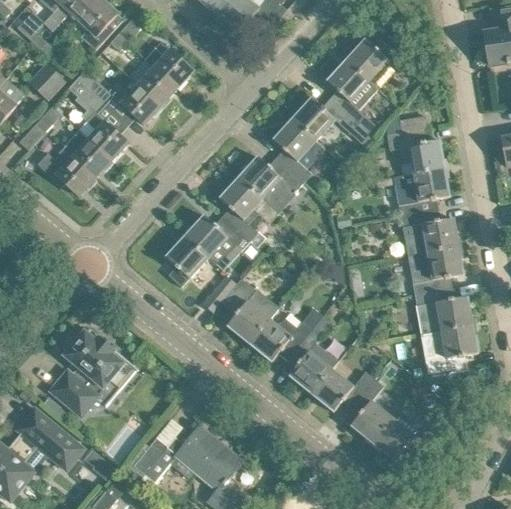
[(0,0),(0,11),(5,16),(11,9),(1,0),(0,0)]
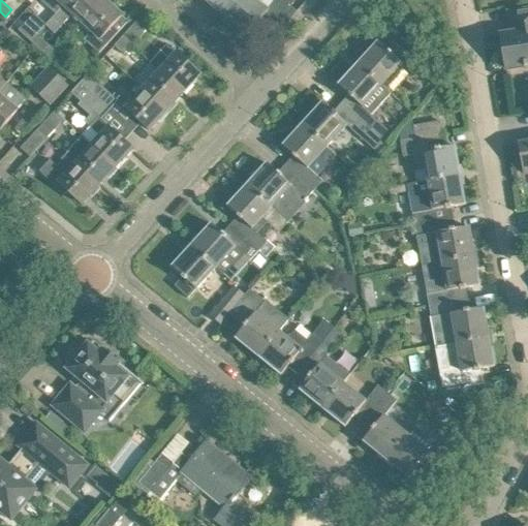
[(64,0),(61,4),(56,0),(54,0),(49,5),(55,11),(44,23),(54,31),(70,12),(80,21),(97,0),(64,0)]
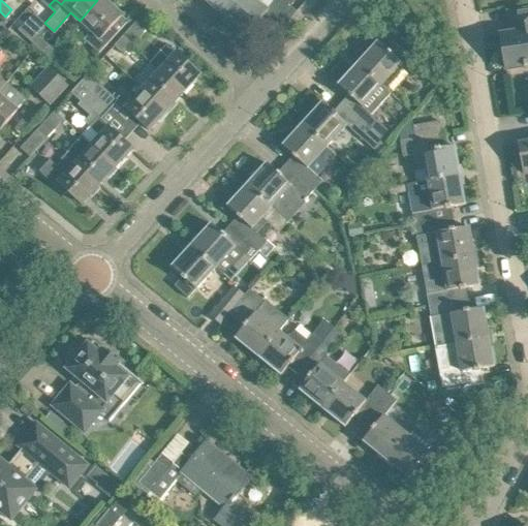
[(113,34),(127,19),(105,0),(97,0),(80,21),(90,30),(84,37),(98,51),(113,34)]
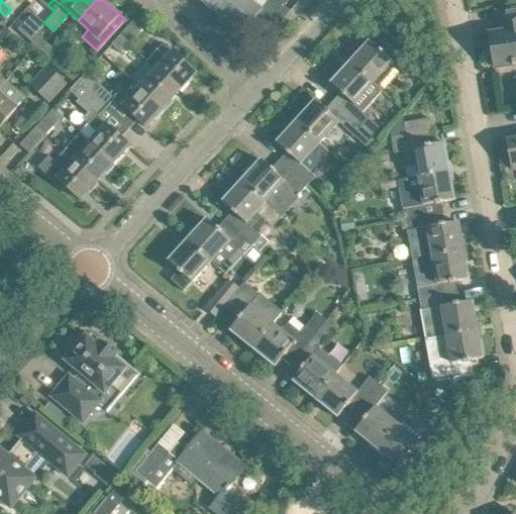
[(202,0),(215,11),(225,0),(202,0)]
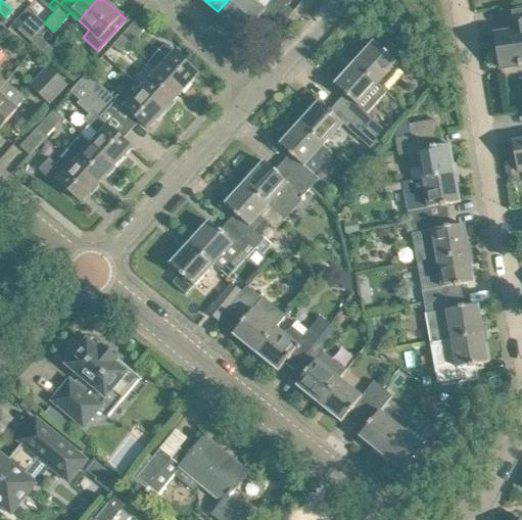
[(228,0),(218,11),(240,32),(239,33),(240,34),(250,22),(259,32),(286,3),(282,0),(228,0)]
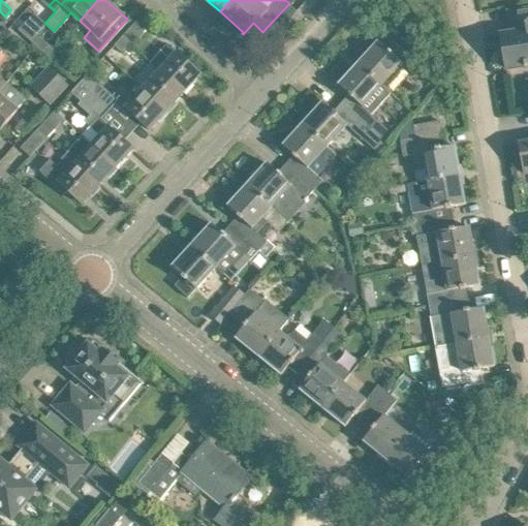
[(527,6),(507,10),(510,31),(500,32),(502,49),(498,49),(500,64),(504,64),(505,67),(524,64),(524,66),(527,65),(527,63),(527,6)]
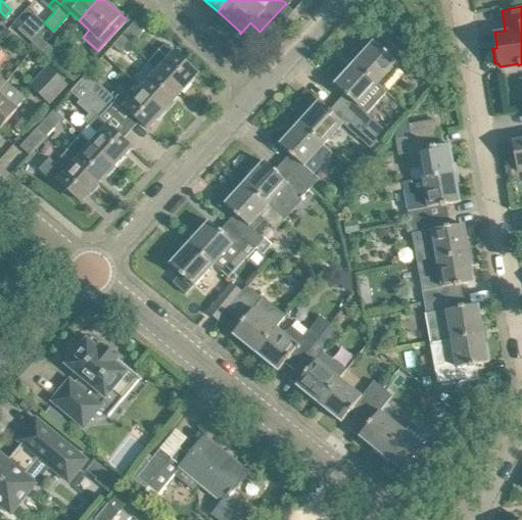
[(136,15),(120,35),(129,43),(146,25),(136,15)]
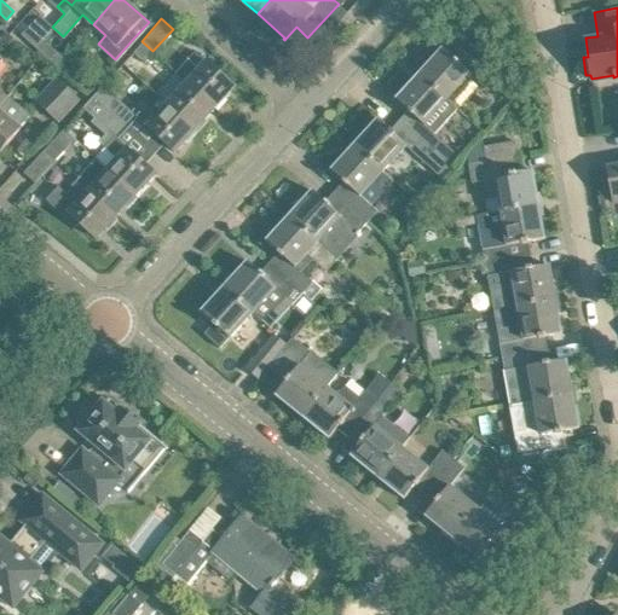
[(34,46),(42,38),(28,24),(19,33),(34,46)]
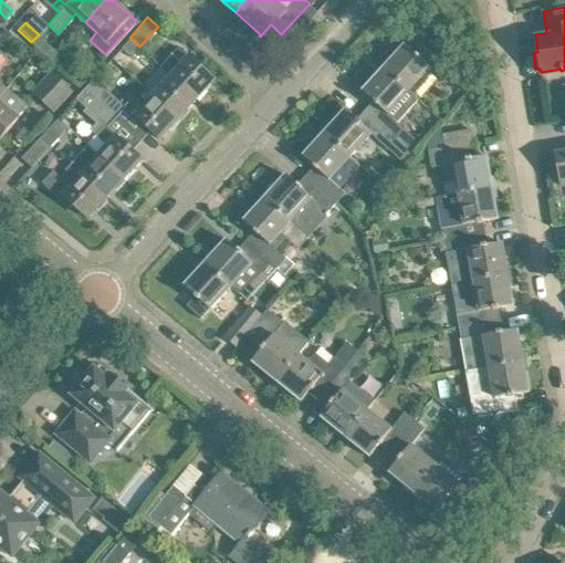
[(31,42),(51,60),(60,51),(53,44),(52,45),(39,34),(31,42)]
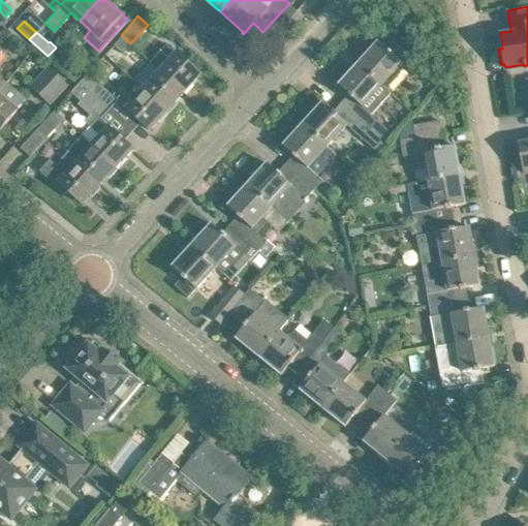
[(123,52),(130,43),(121,35),(113,43),(123,52)]
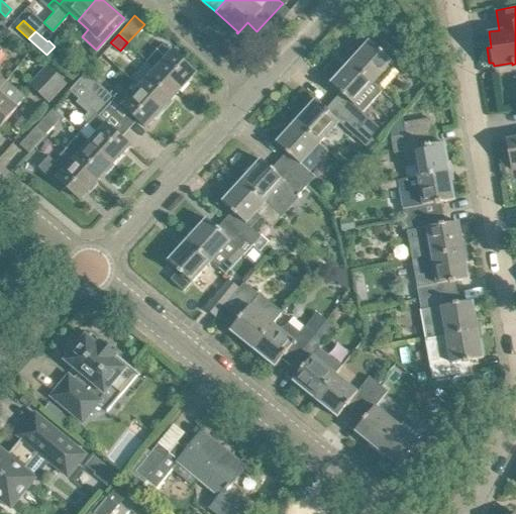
[(349,61),(373,82),(391,61),(403,72),(412,63),(384,37),(377,45),(368,38),(367,39),(368,40),(349,61)]
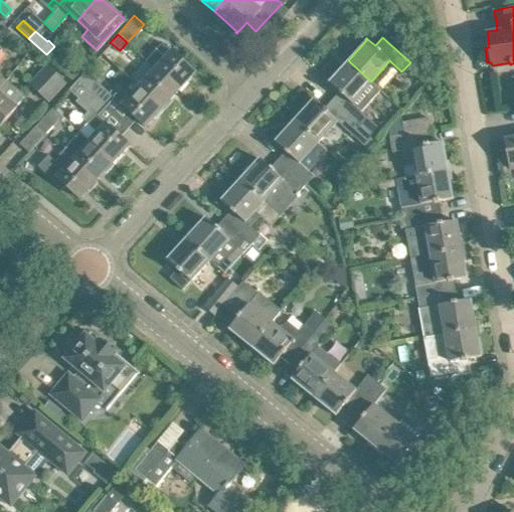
[(154,67),(177,89),(194,70),(162,40),(145,58),(154,67)]
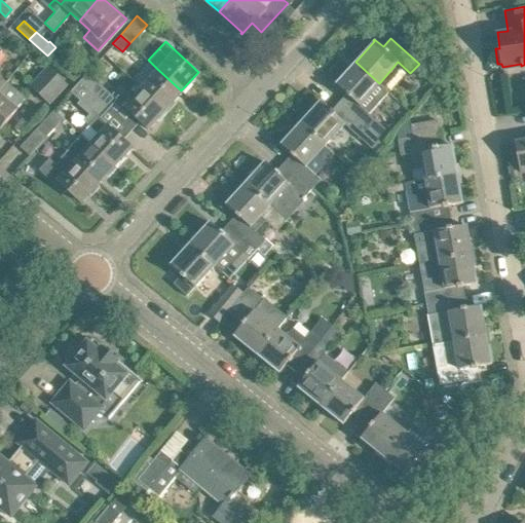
[(73,66),(61,54),(54,61),(67,72),(73,66)]
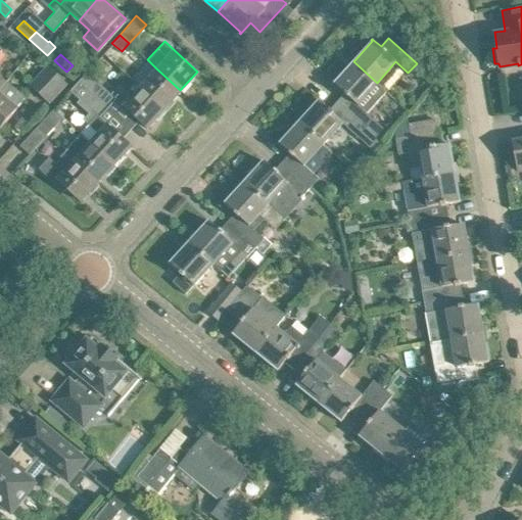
[(377,83),(353,61),(336,81),(334,80),(333,82),(343,92),(336,100),(364,126),(370,132),(376,125),(375,121),(371,117),(357,104),(377,83)]
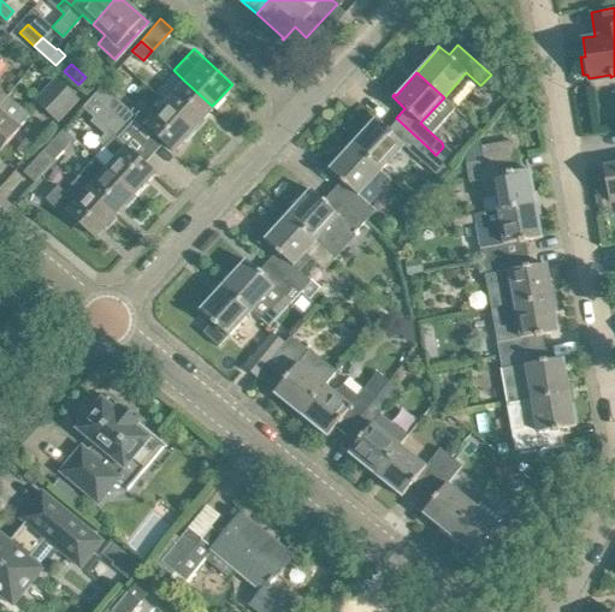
[(78,96),(55,75),(34,96),(57,118),(78,96)]
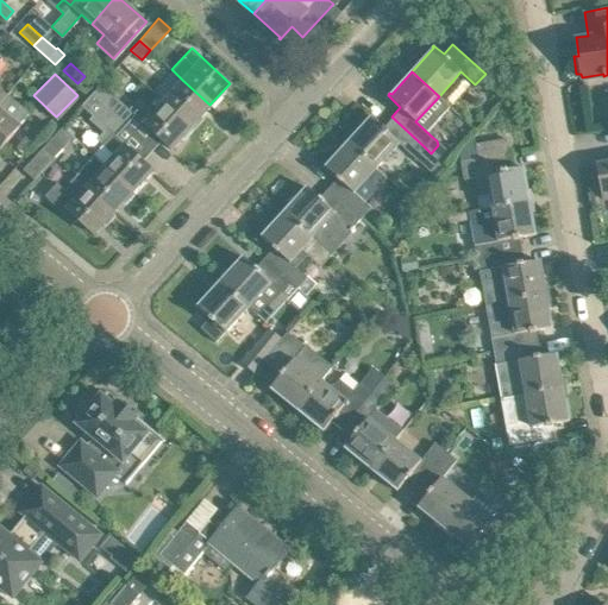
[(190,125),(210,105),(182,80),(163,100),(190,125)]
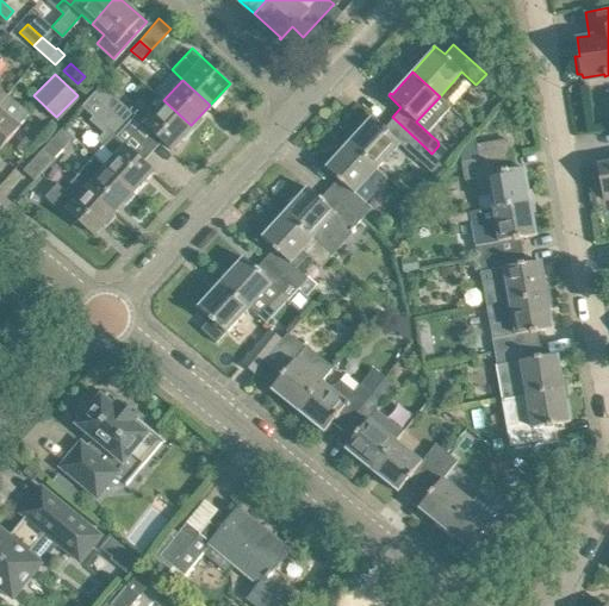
[(99,83),(89,93),(125,125),(135,114),(171,148),(191,125),(163,100),(153,112),(142,101),(132,112),(105,86),(103,87),(99,83)]
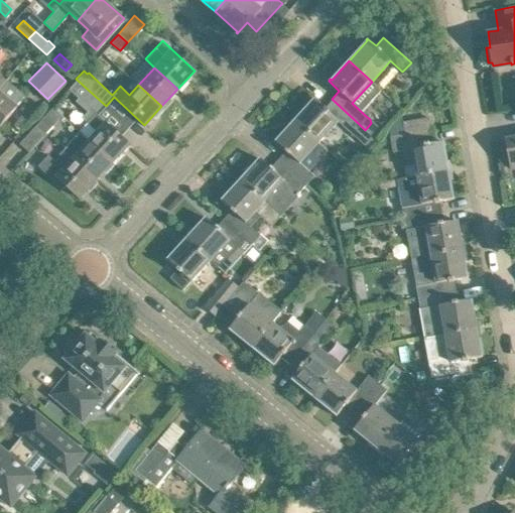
[(0,124),(25,94),(6,78),(0,85),(0,124)]
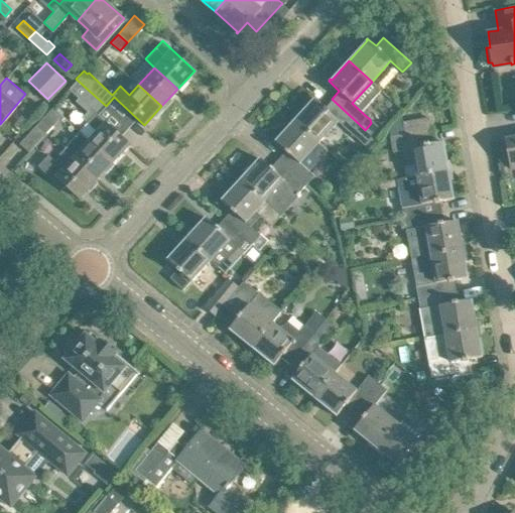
[(98,115),(106,106),(76,79),(68,87),(95,112),(79,129),(80,130),(79,131),(89,140),(112,160),(128,142),(98,115)]
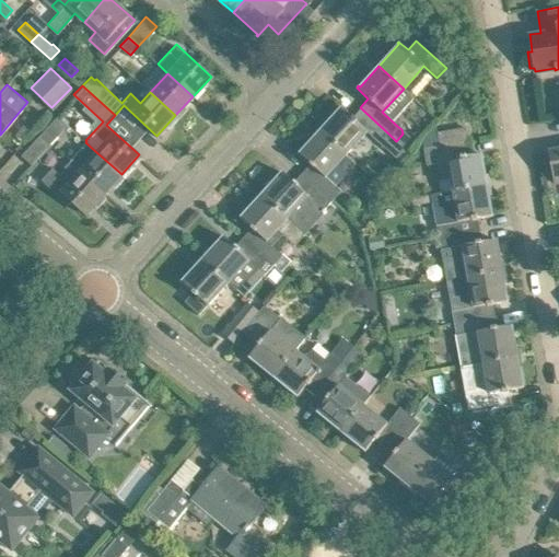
[(381,144),(389,135),(360,107),(351,116),(340,105),(338,107),(340,108),(321,130),(345,153),(365,130),(381,144)]
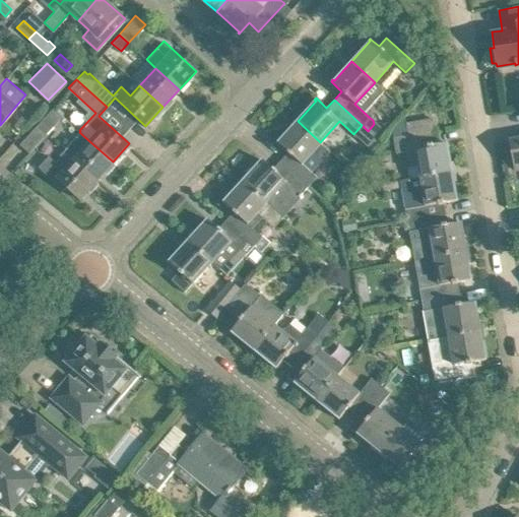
[(54,125),(44,116),(36,125),(46,133),(54,125)]
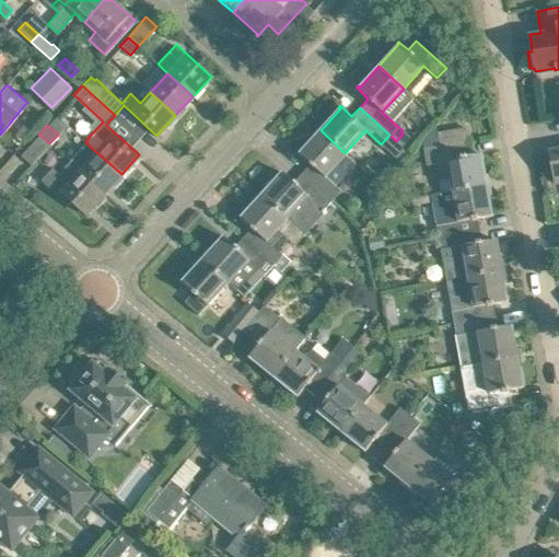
[(440,190),(485,183),(479,154),(481,154),(481,152),(469,154),(465,126),(437,130),(440,143),(423,147),(426,162),(431,162),(434,180),(438,180),(440,190)]
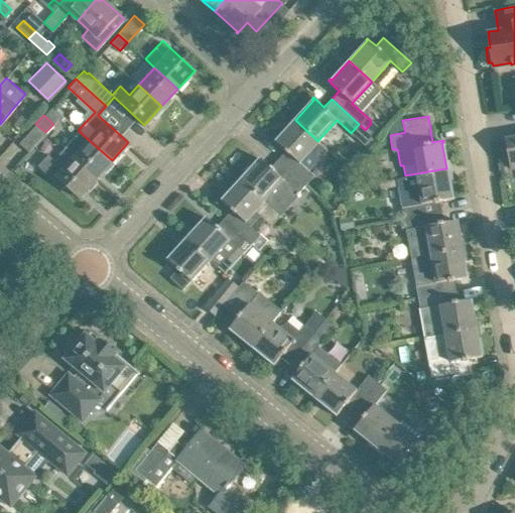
[(317,141),(295,120),(277,139),(276,138),(274,139),(285,149),(277,158),(304,183),(312,174),(307,170),(328,149),(317,141)]
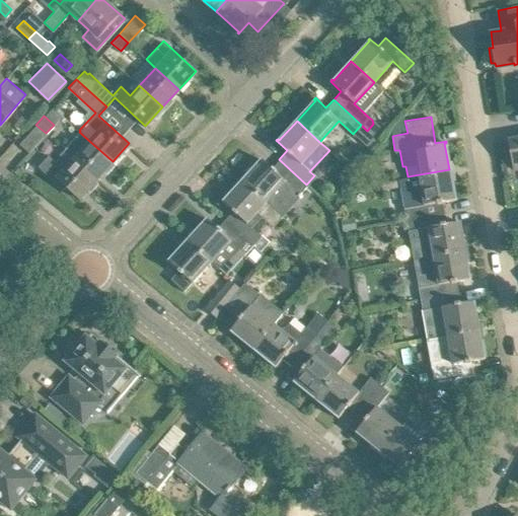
[(35,125),(19,143),(28,151),(46,133),(35,125)]
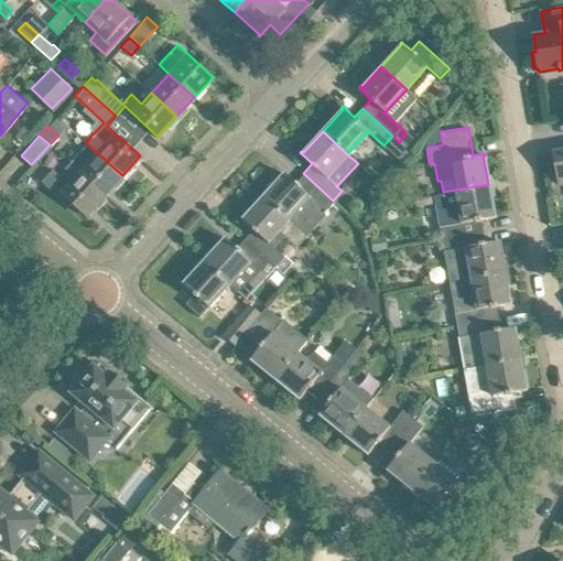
[(122,175),(97,153),(86,143),(68,162),(105,195),(122,175)]
